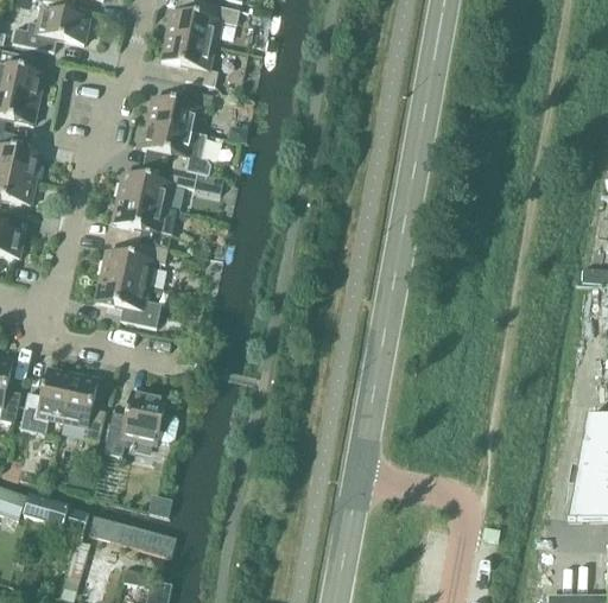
[(165,38),(213,48),(217,23),(235,26),(238,12),(203,5),(200,18),(171,12),(165,38)]
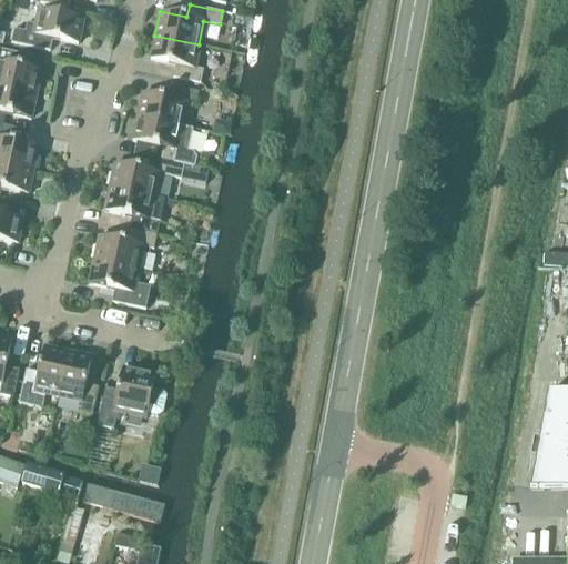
[(78,42),(83,19),(39,9),(36,23),(28,21),(26,30),(14,28),(11,41),(50,50),(52,37),(78,42)]
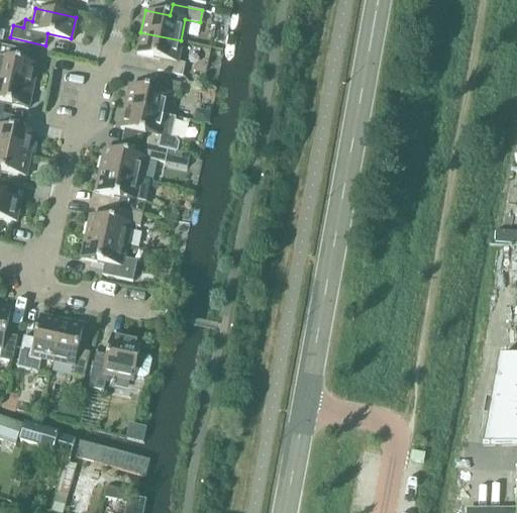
[(181,40),(140,32),(136,53),(160,58),(158,70),(182,75),(185,62),(177,60),(181,40)]
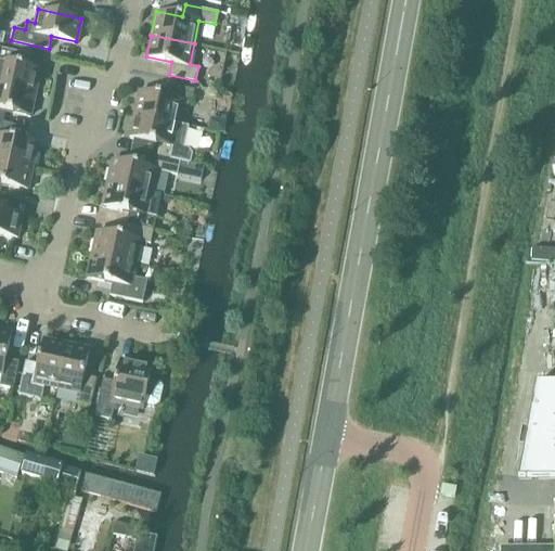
[(0,84),(35,92),(40,68),(24,65),(27,52),(0,46),(0,84)]
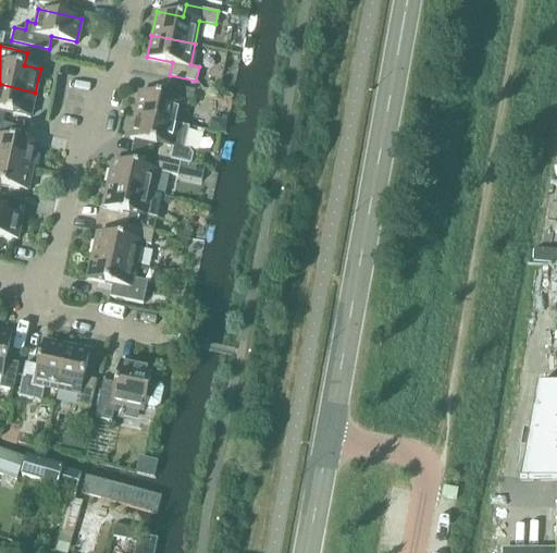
[(135,113),(178,123),(183,101),(192,102),(195,89),(168,83),(164,96),(139,90),(135,113)]
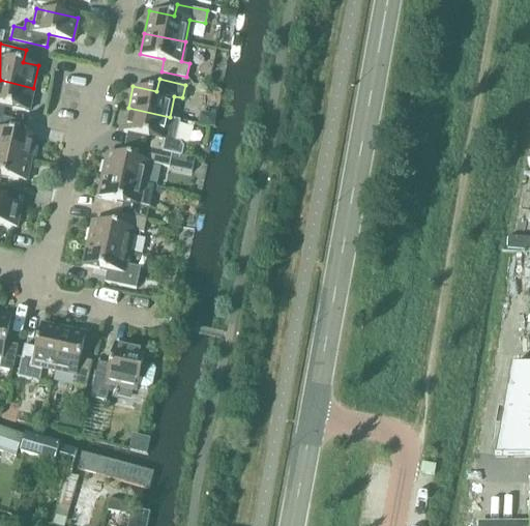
[(33,88),(0,80),(0,116),(3,117),(5,105),(29,109),(33,88)]
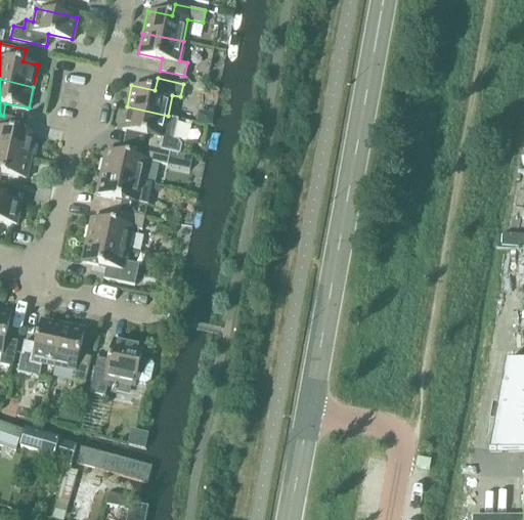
[(177,119),(168,117),(168,116),(127,106),(122,128),(147,133),(145,145),(170,150),(170,149),(180,153),(182,140),(172,138),(177,119)]
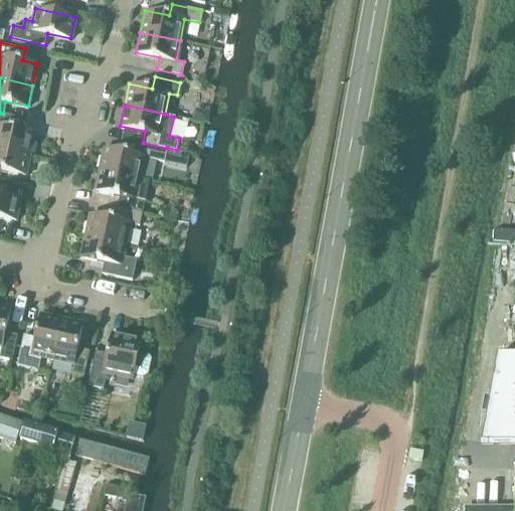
[(194,112),(193,118),(207,121),(209,110),(199,108),(194,112)]
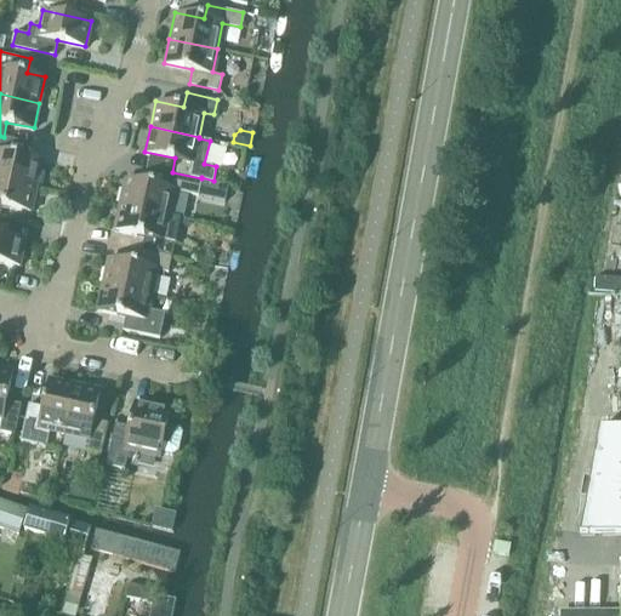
[(0,177),(36,186),(43,159),(0,150),(4,137),(0,136),(0,177)]
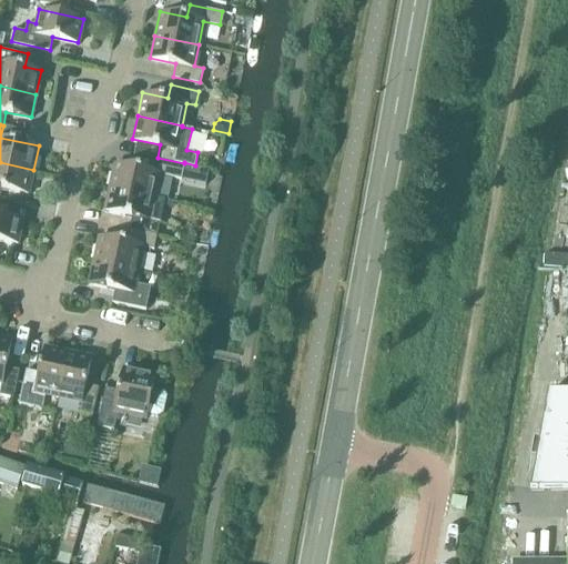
[(184,163),(158,158),(154,170),(115,162),(110,185),(165,197),(165,195),(176,198),(184,163)]
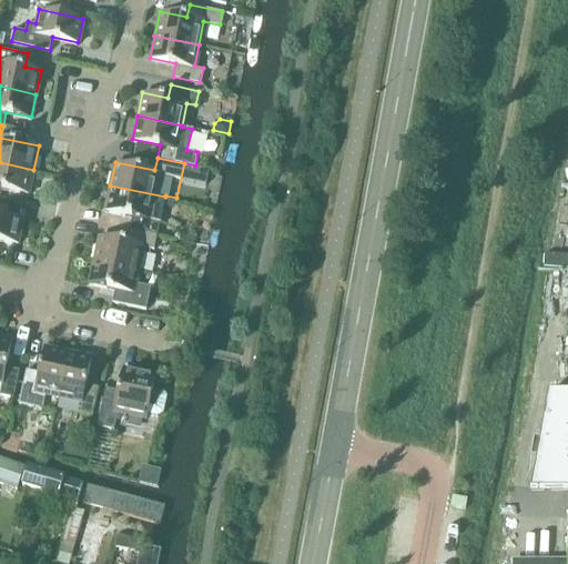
[(0,195),(2,187),(29,192),(33,170),(0,162),(0,195)]
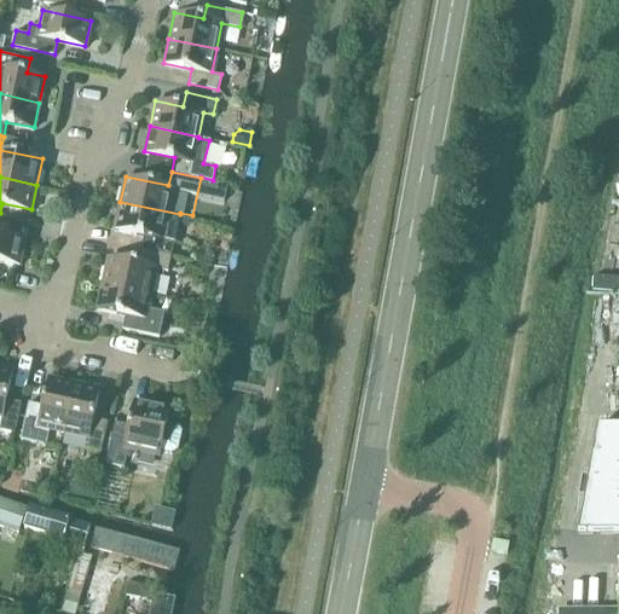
[(180,214),(120,202),(115,227),(144,233),(140,248),(171,255),(180,214)]
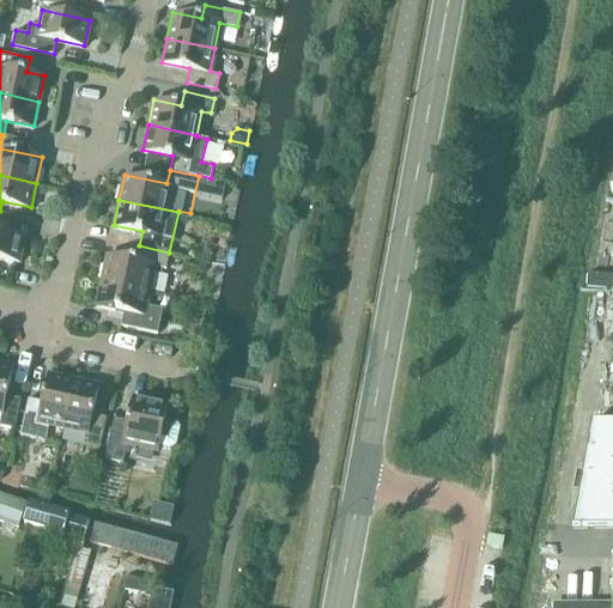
[(0,256),(19,260),(24,235),(0,229),(0,256)]
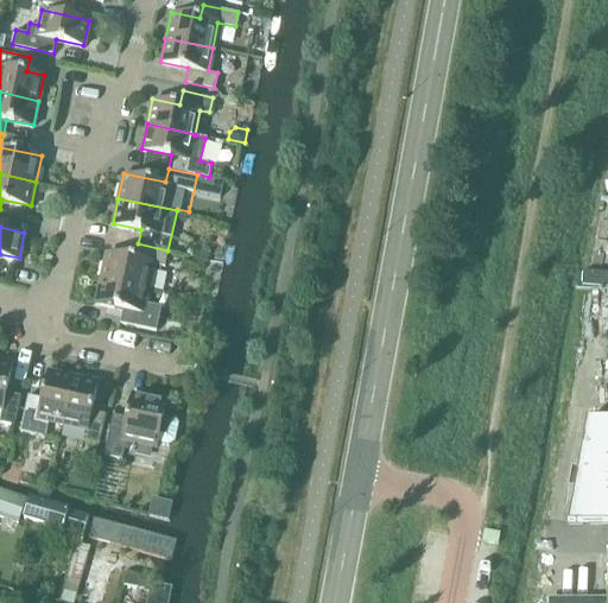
[(168,251),(138,243),(135,255),(107,249),(101,277),(149,287),(154,262),(165,265),(168,251)]
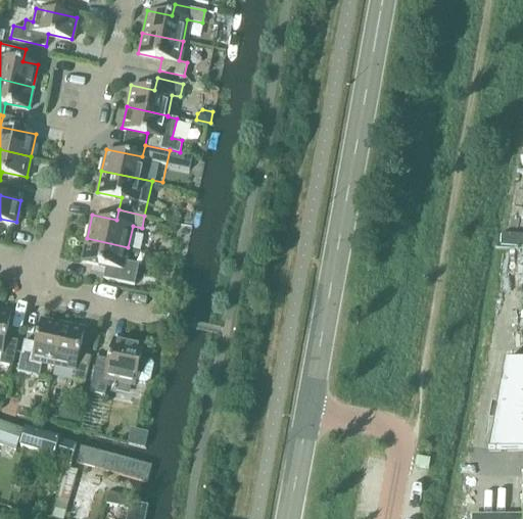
[(128,247),(87,238),(83,258),(106,264),(103,275),(135,282),(139,262),(126,257),(128,247)]
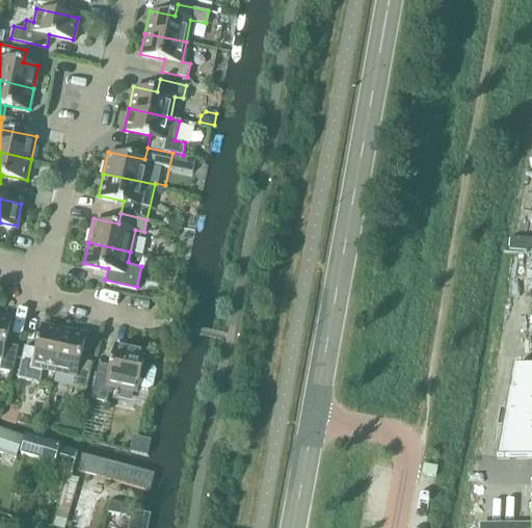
[(0,313),(0,357),(2,358),(0,365),(0,366),(12,369),(18,343),(6,340),(11,315),(0,313)]
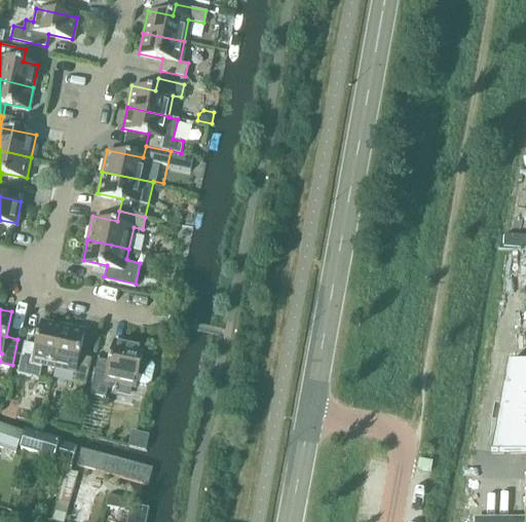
[(54,365),(64,323),(41,319),(36,342),(25,339),(19,371),(39,375),(42,363),(54,365)]
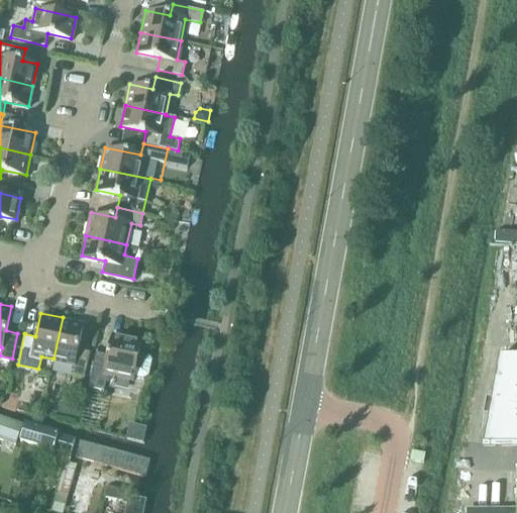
[(63,317),(54,358),(74,364),(72,372),(84,375),(90,349),(78,346),(83,322),(63,317)]
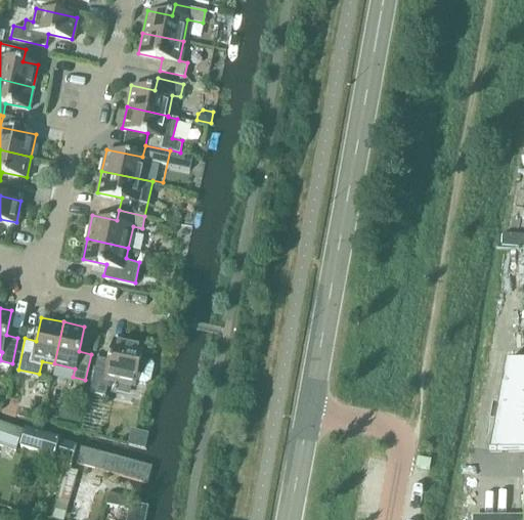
[(135,383),(136,380),(145,382),(151,378),(155,362),(151,356),(141,354),(143,344),(114,338),(110,357),(97,355),(90,390),(105,393),(108,378),(135,383)]
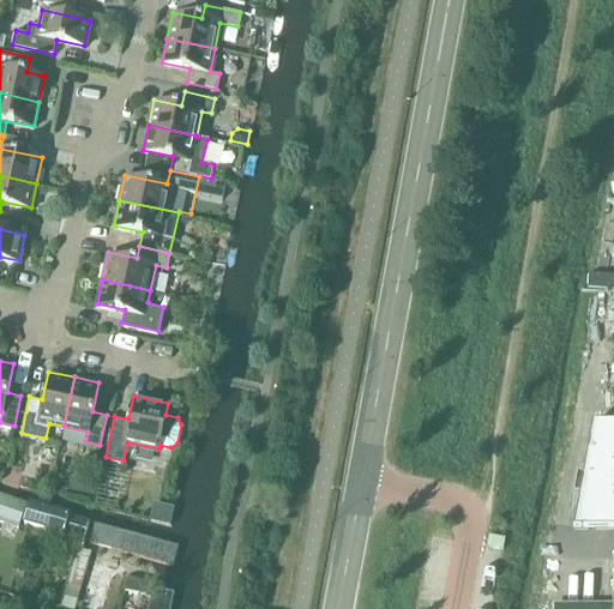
[(572,523),(613,523),(613,421),(590,421),(572,523)]
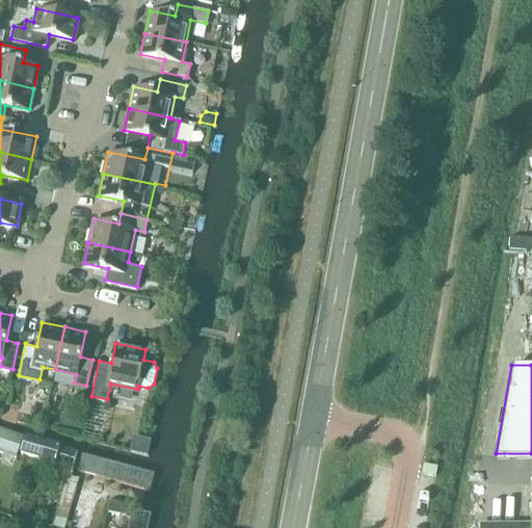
[(0,428),(0,451),(16,457),(23,438),(0,428)]
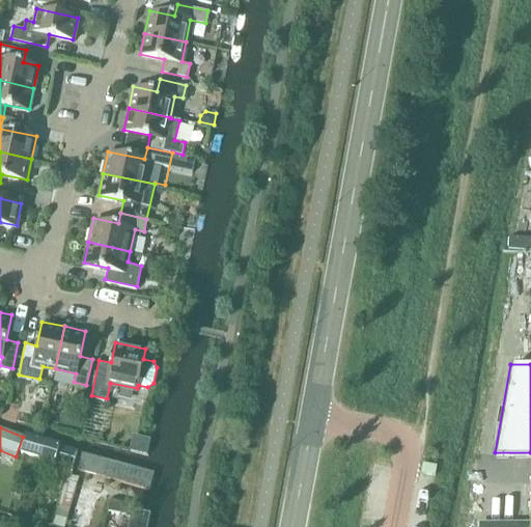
[(78,470),(82,451),(26,439),(22,456),(78,470)]
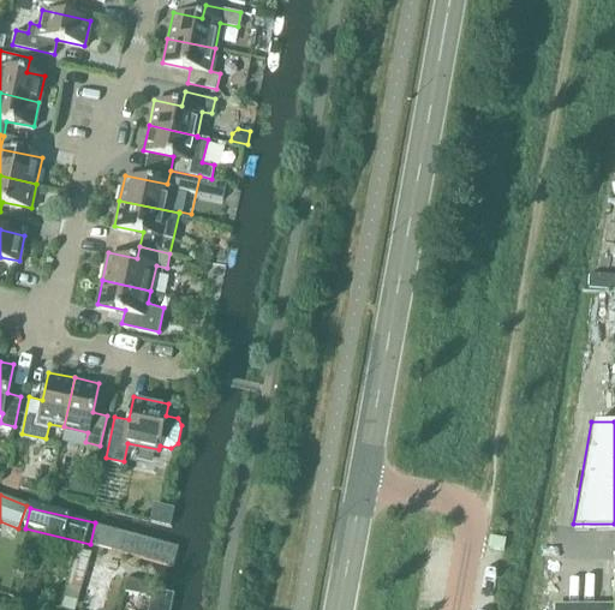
[(102,550),(178,568),(184,545),(106,527),(102,550)]
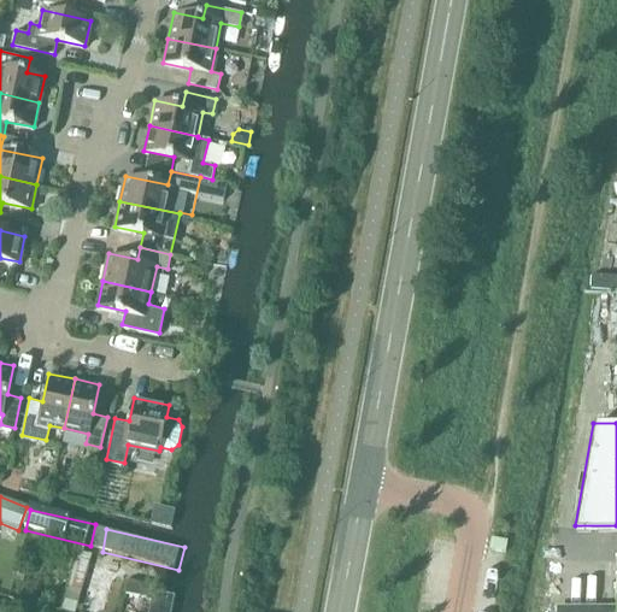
[(58,566),(70,570),(76,551),(64,547),(58,566)]
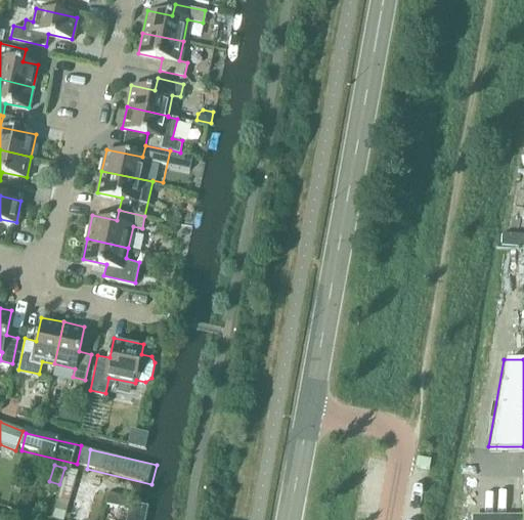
[(66,466),(54,507),(66,510),(78,469),(66,466)]
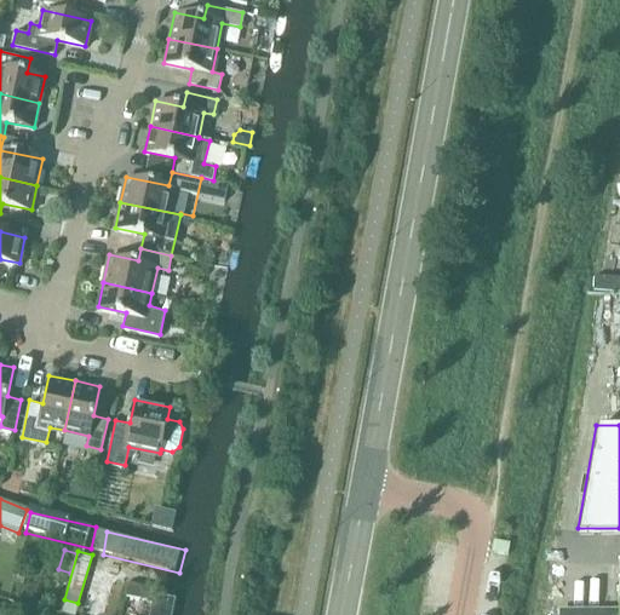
[(619,614),(619,559),(619,561),(619,610),(560,610),(558,614),(619,614)]
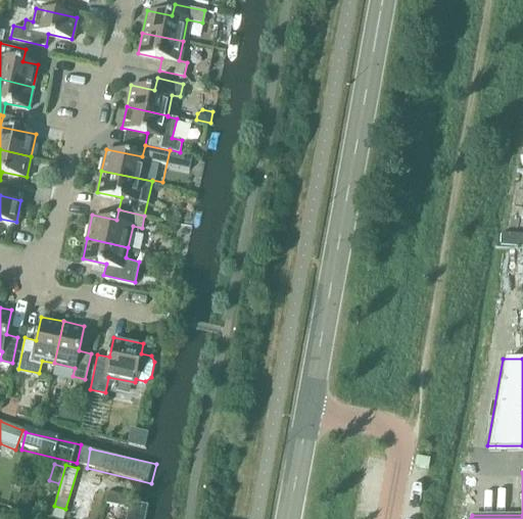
[(134,506),(131,518),(149,518),(151,508),(134,506)]
